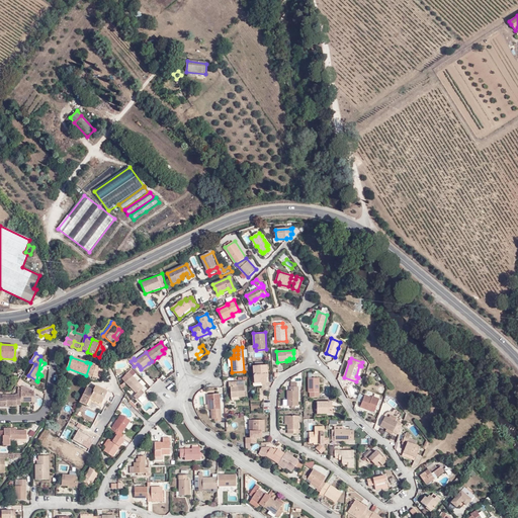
[(97,378),(99,379),(103,368),(90,363),(86,375),(97,378)]
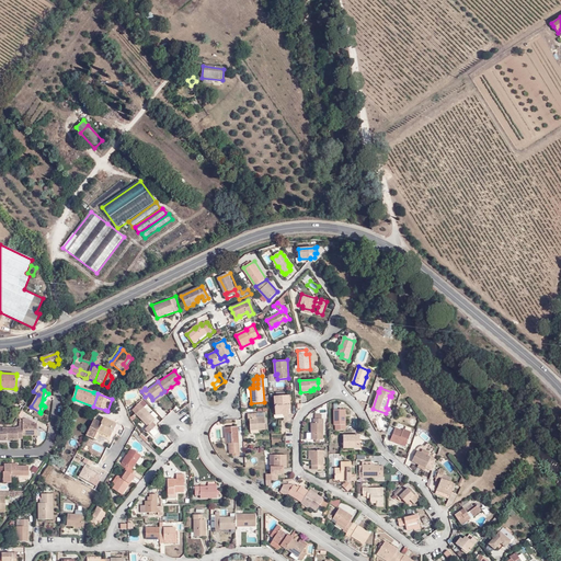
[(275,412),(284,412),(284,414),(289,414),(289,409),(290,409),(289,396),(274,397),(275,412)]
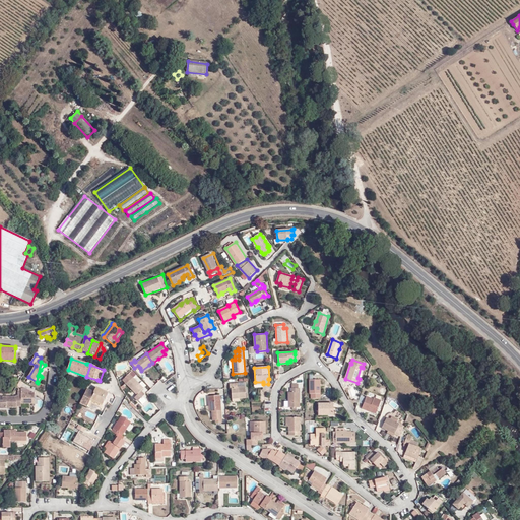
[(129,392),(134,397),(138,401),(143,396),(139,392),(140,391),(143,388),(133,378),(135,376),(131,371),(122,380),(126,384),(131,389),(129,392)]
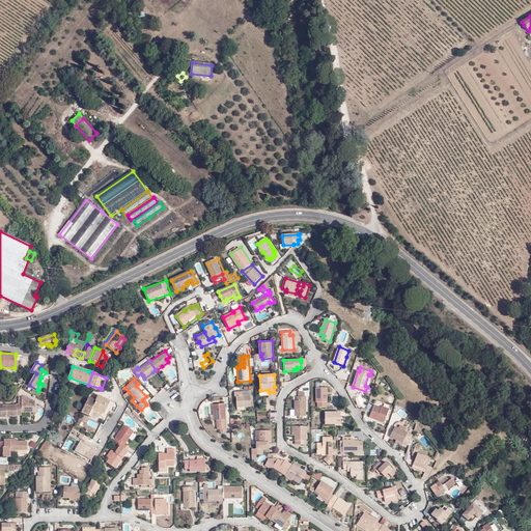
[(317,402),(317,408),(327,407),(327,388),(316,388),(316,402),(317,402)]
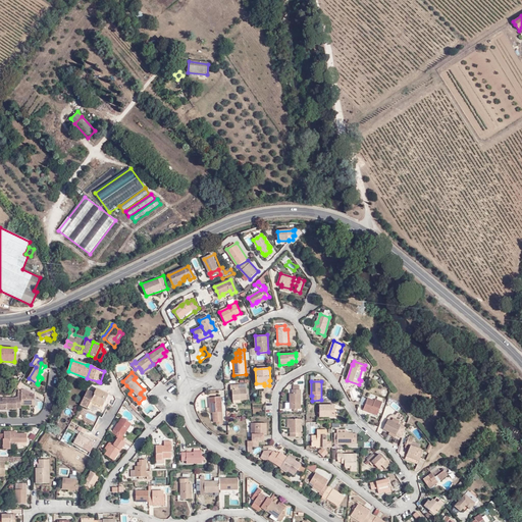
[(231,389),(232,400),(241,400),(247,400),(247,396),(247,388),(239,388),(238,385),(230,385),(230,389),(231,389)]
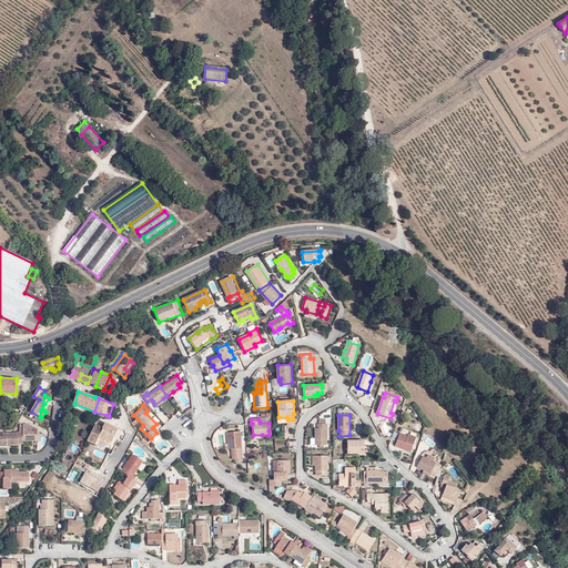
[(317,428),(315,428),(315,438),(315,445),(326,445),(326,421),(321,421),(321,424),(317,424),(317,428)]
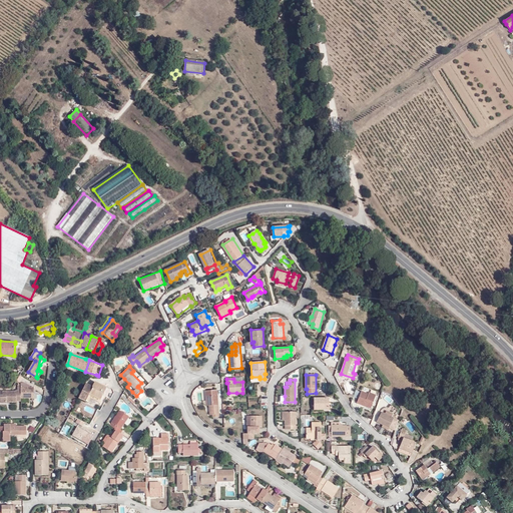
[(89,395),(100,400),(106,388),(96,383),(93,388),(86,384),(78,398),(86,402),(89,395)]
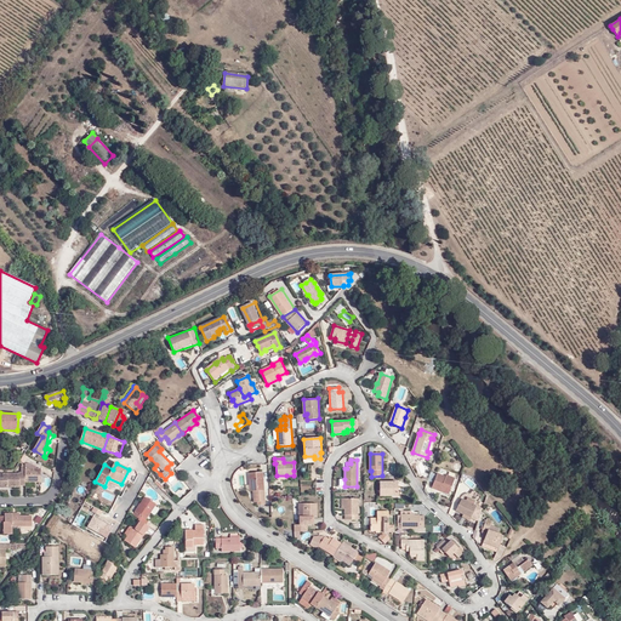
[(38,482),(39,472),(40,469),(30,469),(29,467),(24,467),(24,473),(24,482),(38,482)]
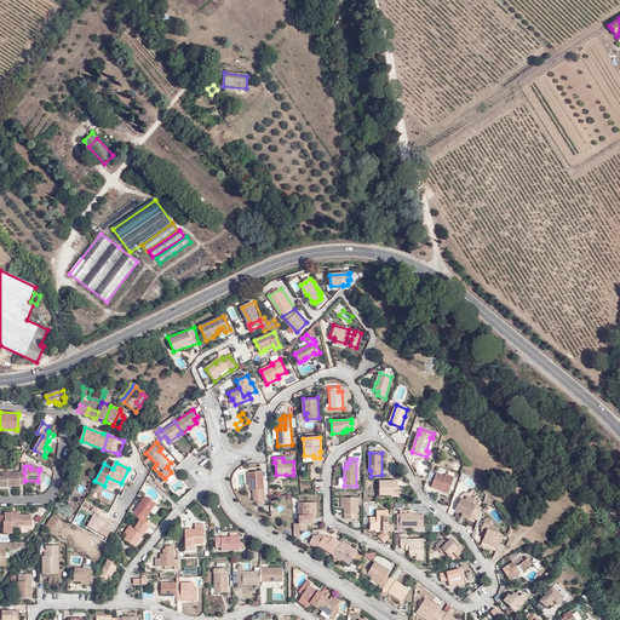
[(253,501),(257,501),(257,505),(264,504),(262,471),(250,472),(251,483),(250,483),(250,491),(253,491),(253,501)]
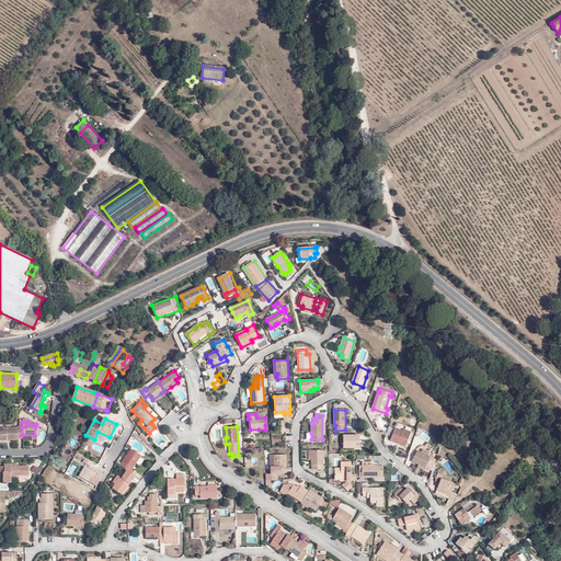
[(16,439),(18,438),(23,438),(22,435),(22,427),(16,427),(16,428),(3,428),(2,433),(0,432),(0,441),(7,441),(7,439),(10,439),(16,439)]
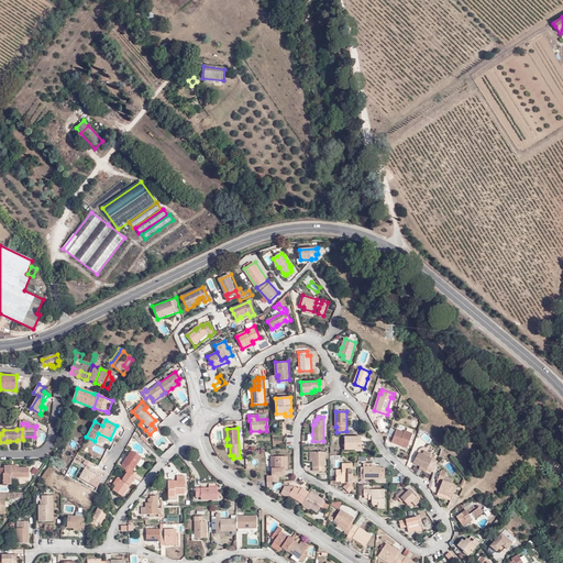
[(396,429),(392,442),(399,445),(400,443),(408,446),(412,434),(405,431),(405,432),(396,429)]
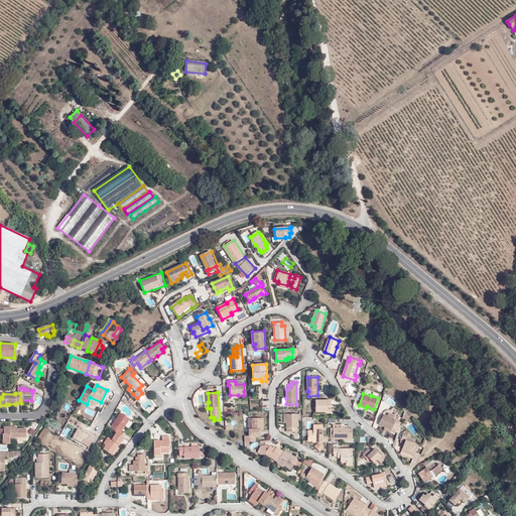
[(331,400),(315,400),(315,410),(325,410),(325,412),(331,412),(331,400)]
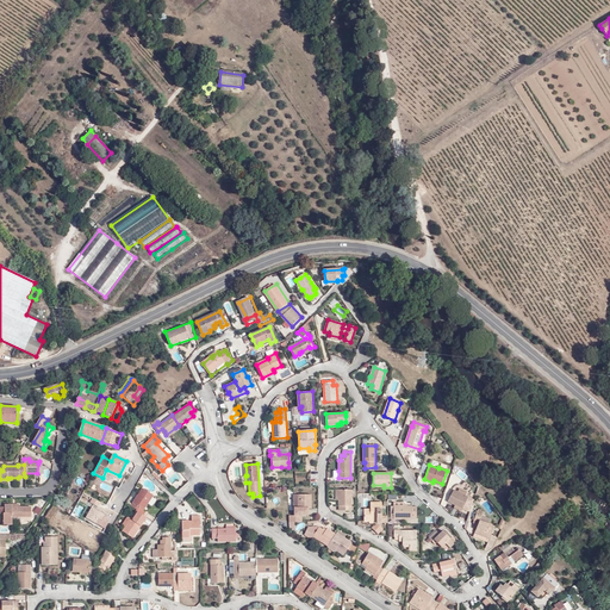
[(466,481),(461,485),(468,492),(472,489),(466,481)]
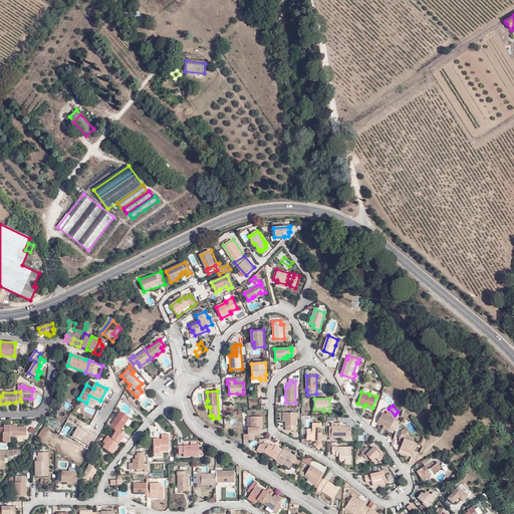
[(111,428),(115,430),(114,431),(115,431),(120,434),(122,431),(121,430),(130,418),(120,412),(112,424),(113,425),(111,428)]
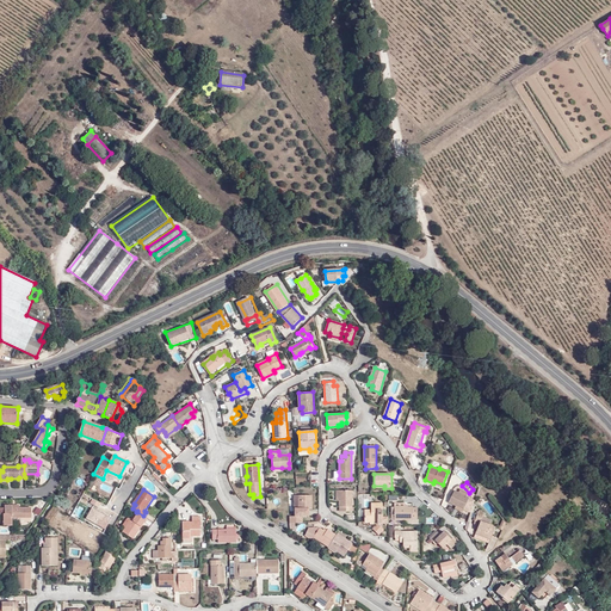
[(352,493),(352,491),(339,491),(339,501),(339,507),(340,507),(346,507),(346,511),(347,512),(352,512),(352,499),(352,493)]
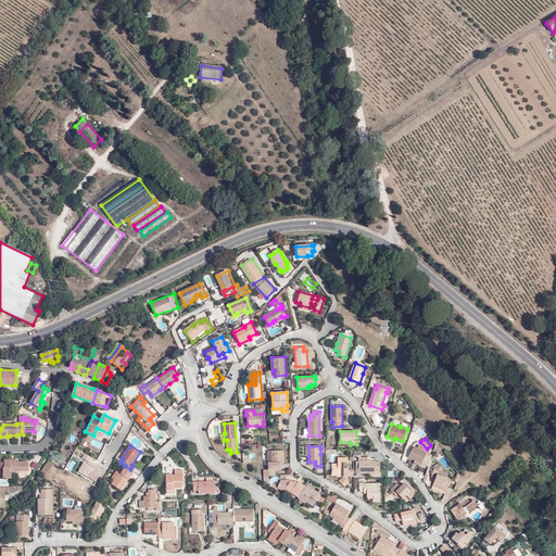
[(414,446),(408,457),(415,459),(422,464),(427,453),(424,452),(417,449),(414,446)]
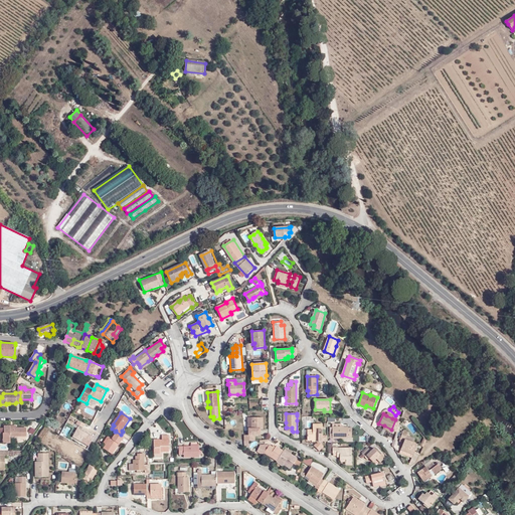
[(256,433),(256,428),(263,428),(263,417),(248,417),(248,421),(248,428),(249,428),(249,433),(256,433)]
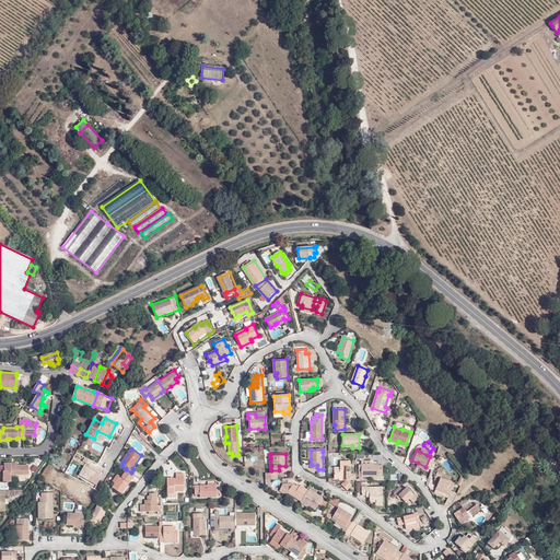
[(447,471),(454,469),(448,458),(442,462),(447,471)]
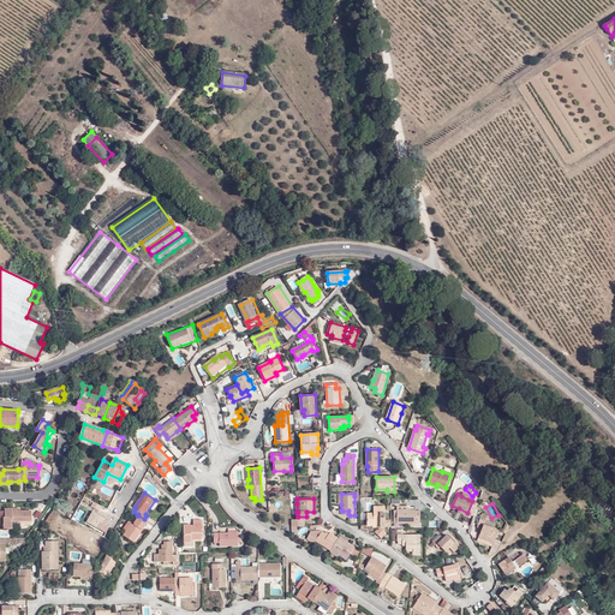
[(372,525),(381,525),(381,527),(386,527),(386,520),(383,519),(381,519),(381,517),(383,517),(386,517),(384,506),(374,507),(374,514),(368,514),(368,525),(372,525)]
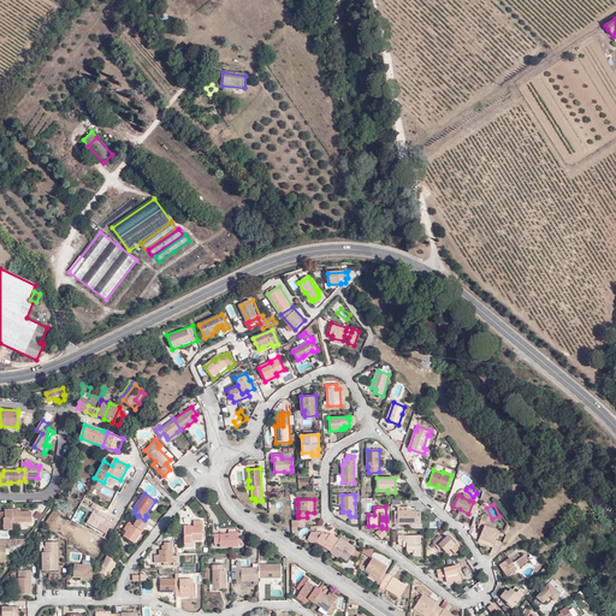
[(11,513),(11,510),(5,510),(5,513),(5,519),(3,519),(4,529),(11,529),(11,522),(30,522),(30,511),(11,513)]
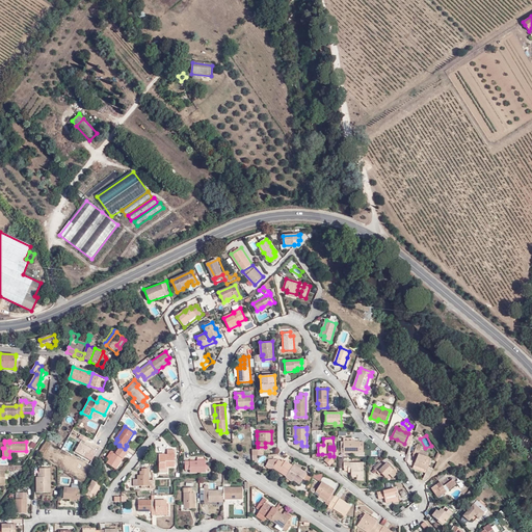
[(364,452),(364,442),(355,442),(343,442),(344,452),(360,452),(364,452)]
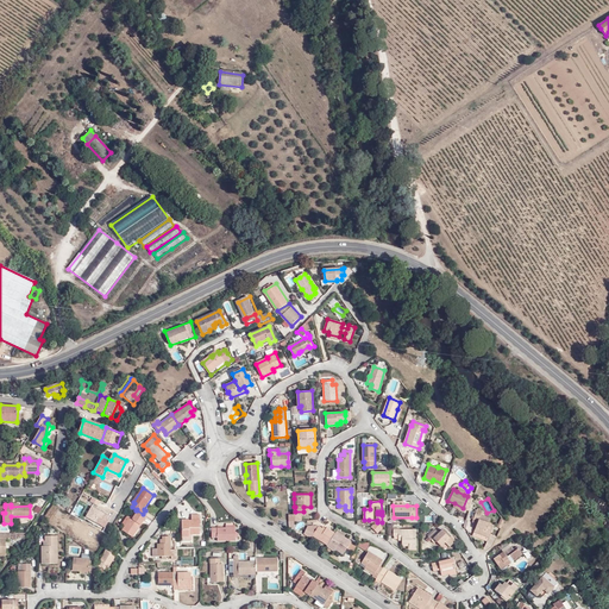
[(494,526),(489,523),(479,520),(481,515),(483,512),(477,509),(473,520),(475,520),(478,521),(476,527),(475,532),(489,538),(494,526)]
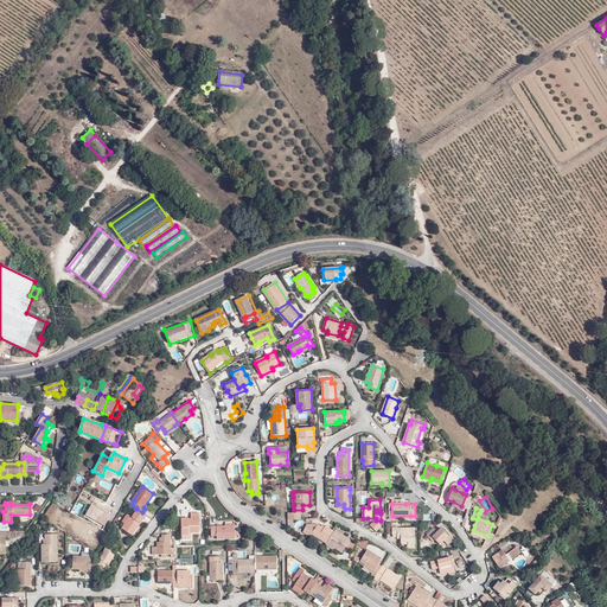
[(125,524),(121,529),(131,535),(135,526),(138,528),(145,515),(142,512),(136,509),(132,517),(129,516),(125,524)]
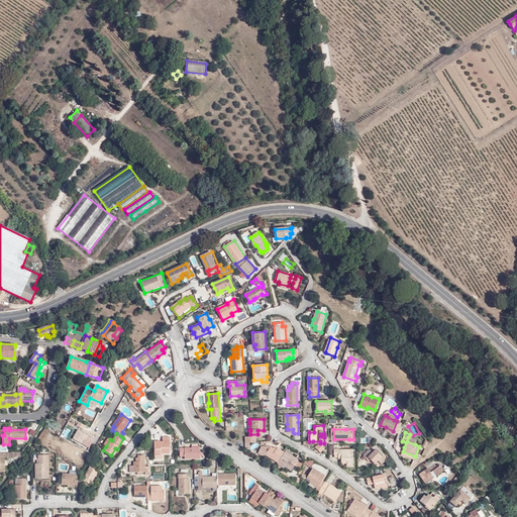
[(161,441),(154,441),(154,455),(161,455),(161,453),(170,453),(170,437),(163,437),(163,441),(161,442),(161,441)]
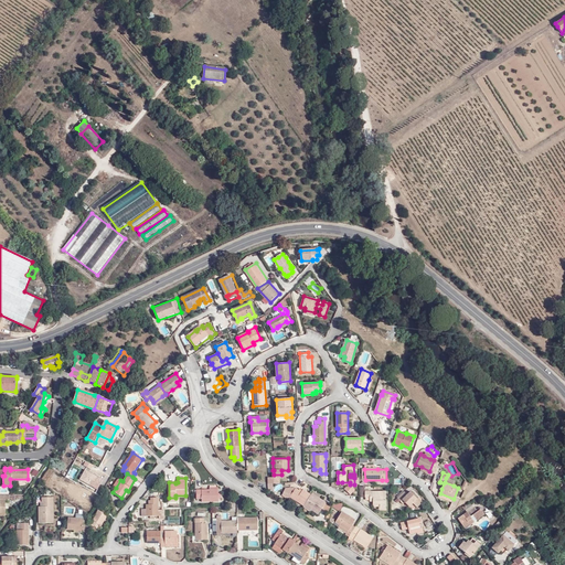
[(290,489),(294,491),(296,489),(295,488),(286,488),(283,494),(287,498),(288,496),(286,494),(290,489)]
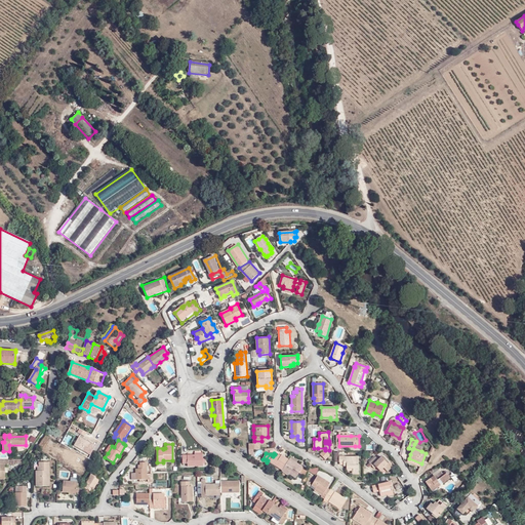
[(281,455),(280,457),(275,454),(273,456),(270,454),(266,459),(268,460),(282,471),(288,460),(281,455)]
